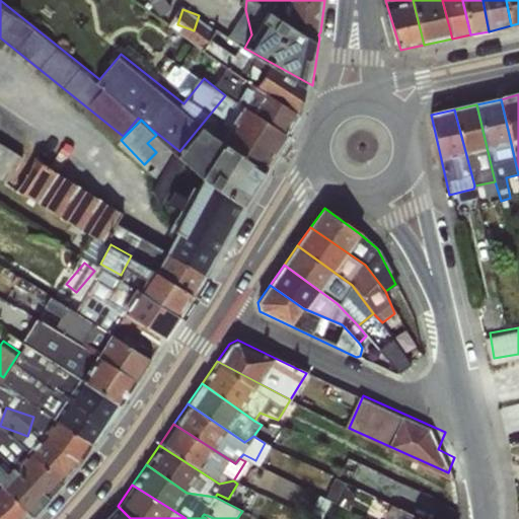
[(130,518),(118,506),(103,518),(130,518)]
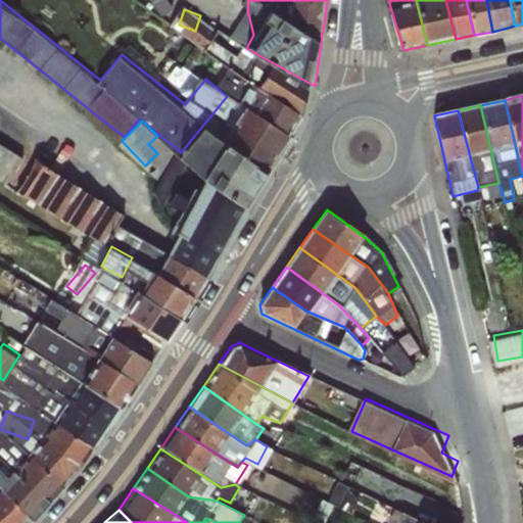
[(423,522),(400,511),(394,522),(423,522)]
